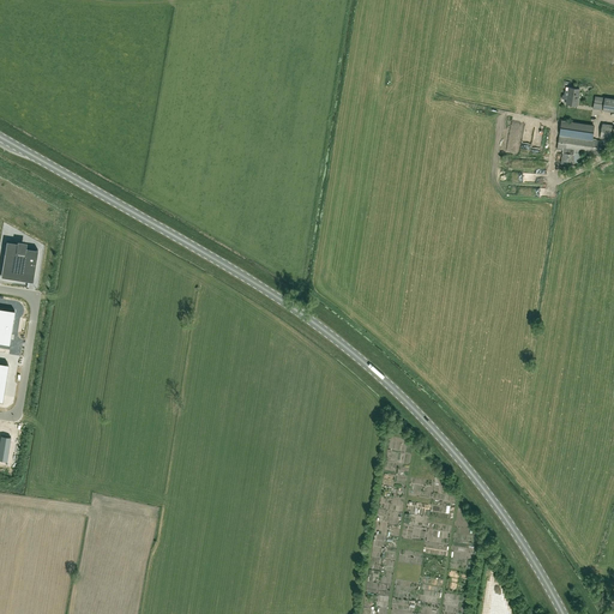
[(579,89),(569,88),(567,91),(565,90),(564,95),(563,95),(561,98),(566,100),(566,104),(577,106),(579,89)]
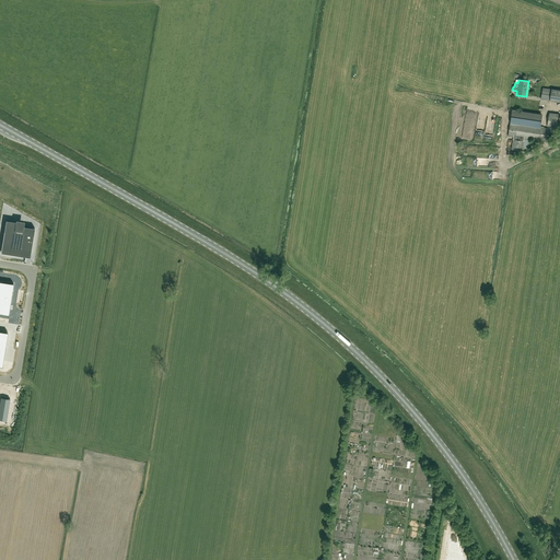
[(559,100),(559,89),(550,89),(549,100),(559,100)]
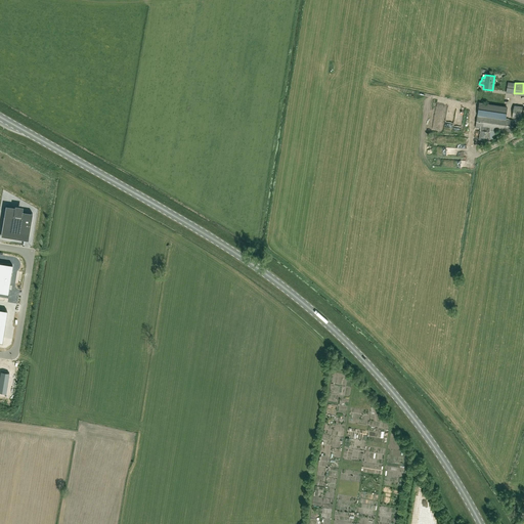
[(512,132),(514,120),(509,120),(509,119),(506,118),(508,106),(479,102),(477,114),(476,127),(512,132)]
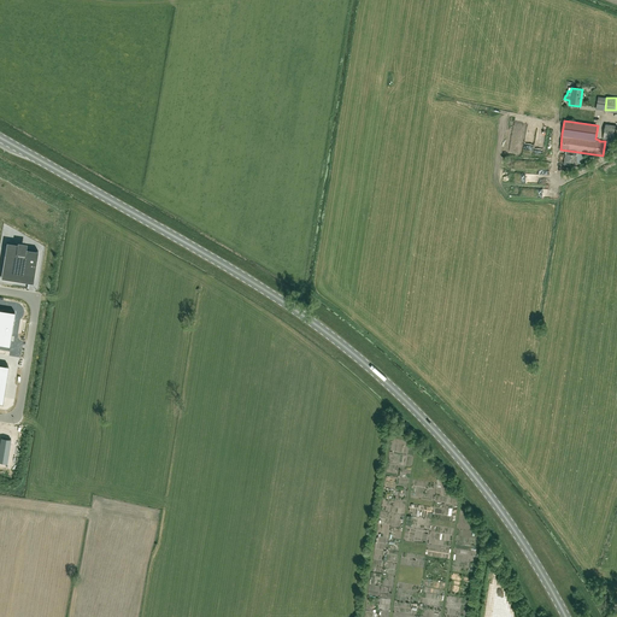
[(612,140),(612,141),(616,141),(616,133),(615,133),(616,127),(605,124),(603,139),(612,140)]
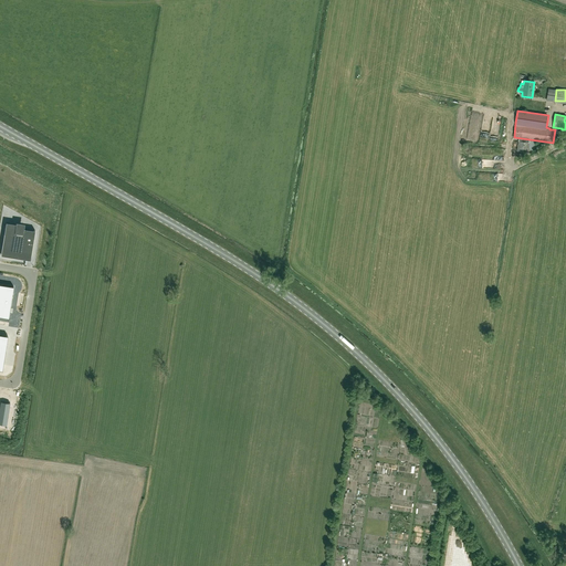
[(16,139),(13,142),(28,148),(29,145),(16,139)]
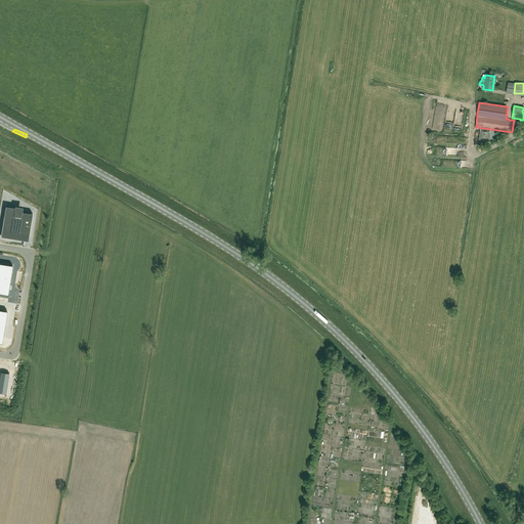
[(480,130),(478,139),(488,140),(489,131),(480,130)]
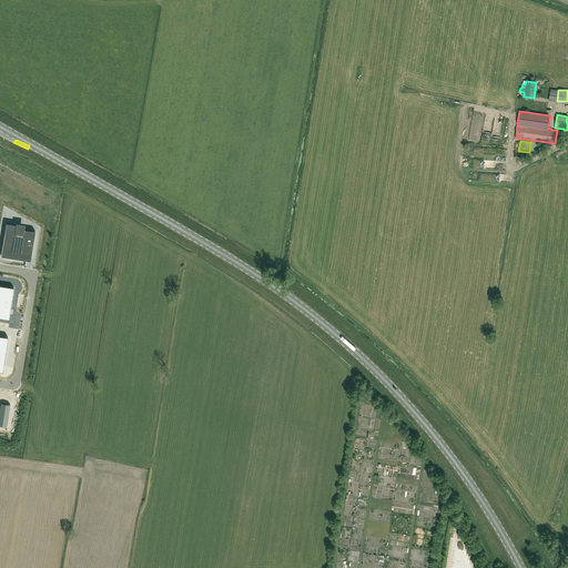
[(6,223),(1,255),(30,260),(36,231),(16,227),(17,224),(6,223)]
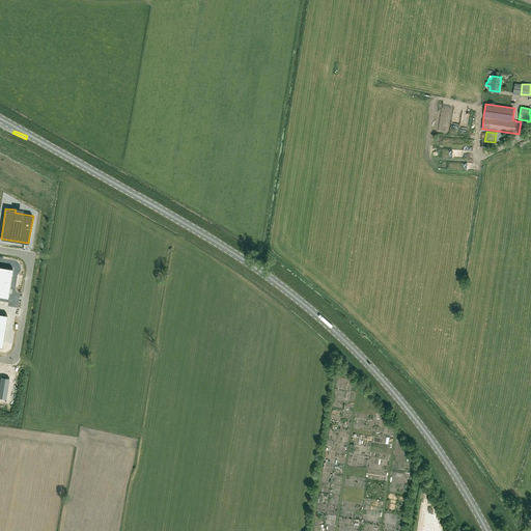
[(0,266),(0,296),(8,298),(12,268),(0,266)]
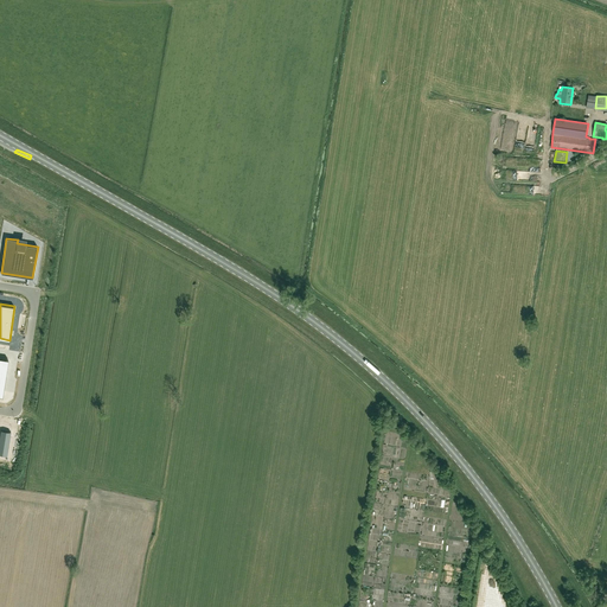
[(1,430),(0,436),(0,453),(7,455),(11,432),(1,430)]
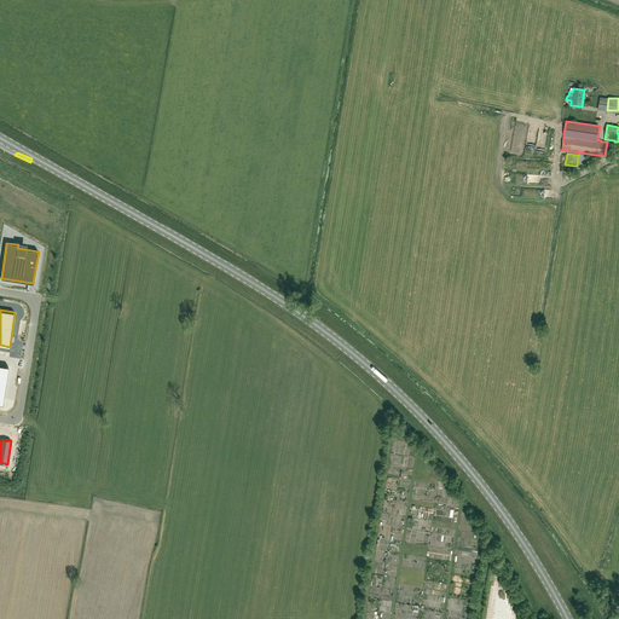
[(424,607),(421,618),(431,618),(434,609),(424,607)]
